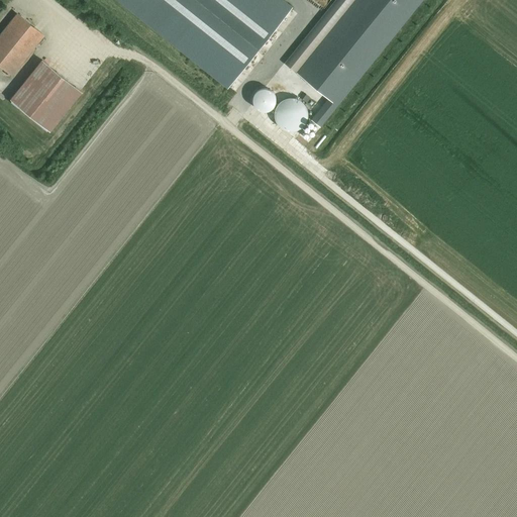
[(119,0),(228,87),(291,8),(280,0),(119,0)]
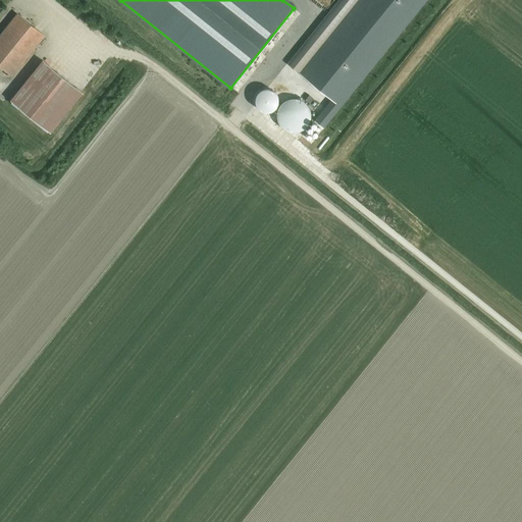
[(300,73),(359,0),(337,0),(288,63),(300,73)]
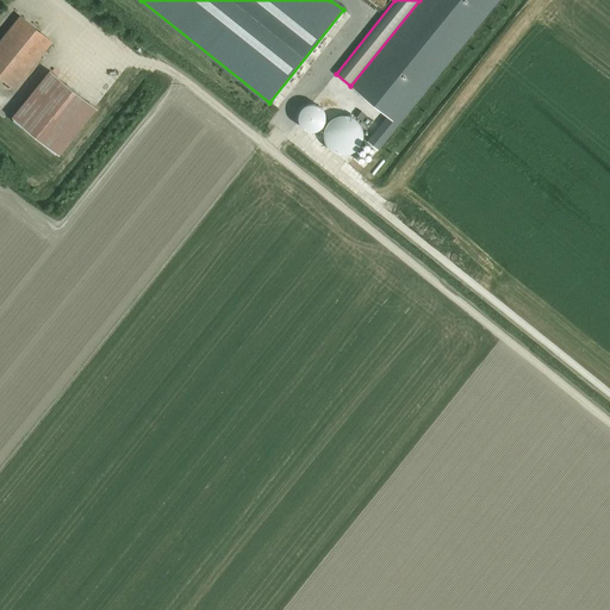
[(497,0),(419,0),(350,86),(388,117),(368,142),(378,149),(497,0)]
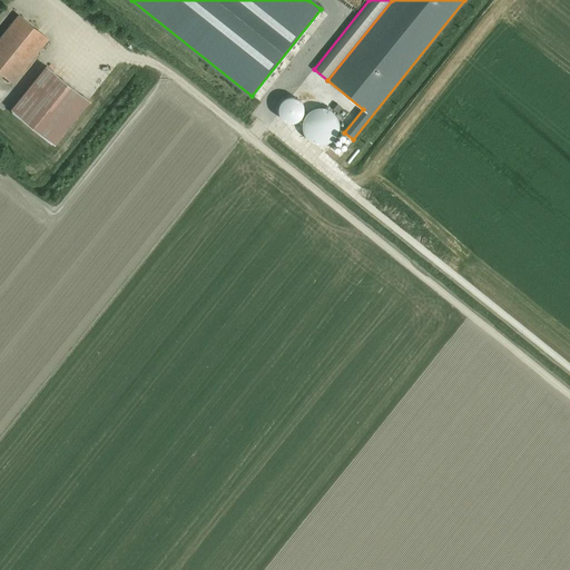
[(0,71),(13,82),(49,39),(19,16),(0,38),(0,71)]
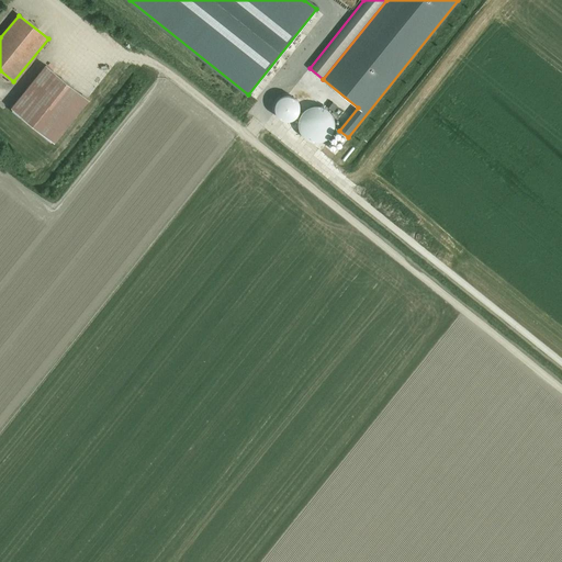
[(11,109),(54,143),(89,100),(46,66),(11,109)]
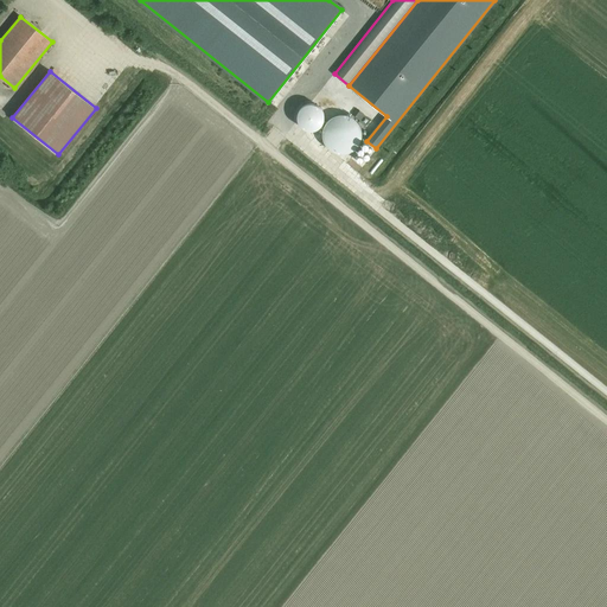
[(308,108),(317,96),(308,90),(301,103),(308,108)]
